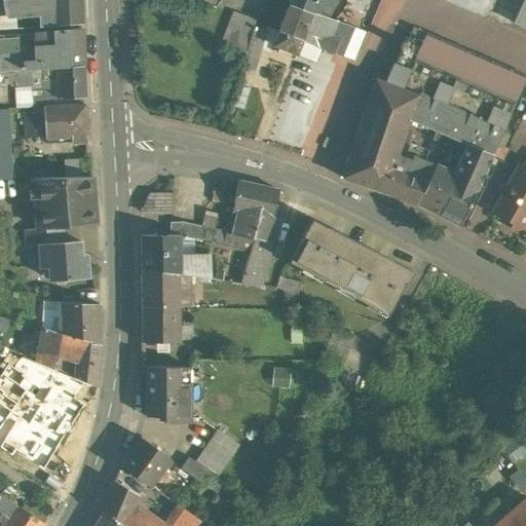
[(2,0),(4,15),(42,11),(42,9),(53,8),(52,0),(2,0)]
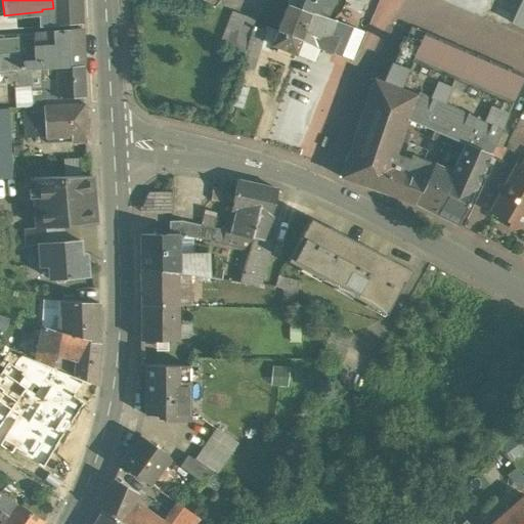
[(52,0),(53,8),(42,9),(42,11),(40,26),(80,23),(80,0),(52,0)]
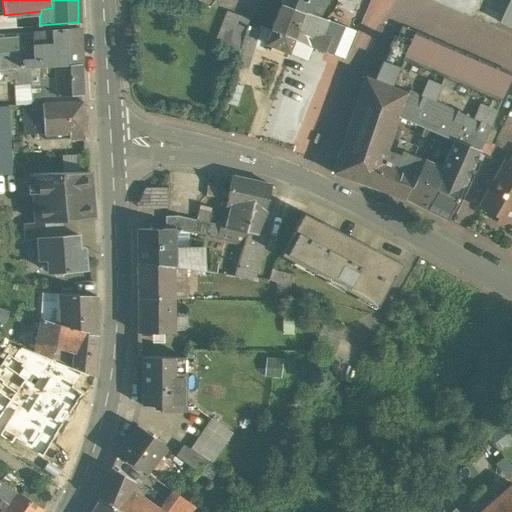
[(317,17),(280,4),(270,0),(260,0),(246,23),(245,26),(258,30),(259,27),(269,32),(264,44),(266,45),(287,54),(291,46),(293,40),(305,45),(305,46),(322,52),(323,51),(329,38),(322,35),(327,22),(316,18),(317,17)]
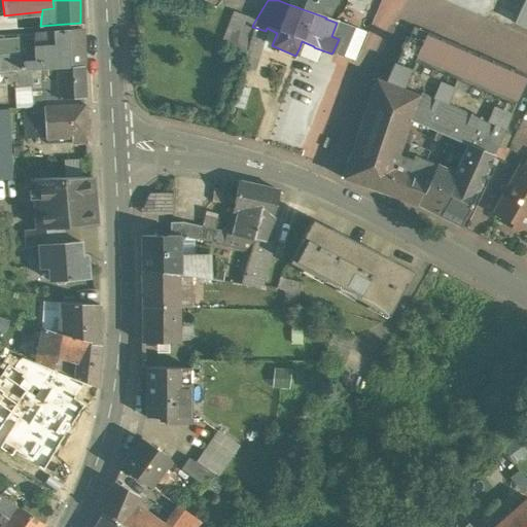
[(332,0),(289,0),(288,4),(326,18),(332,0)]
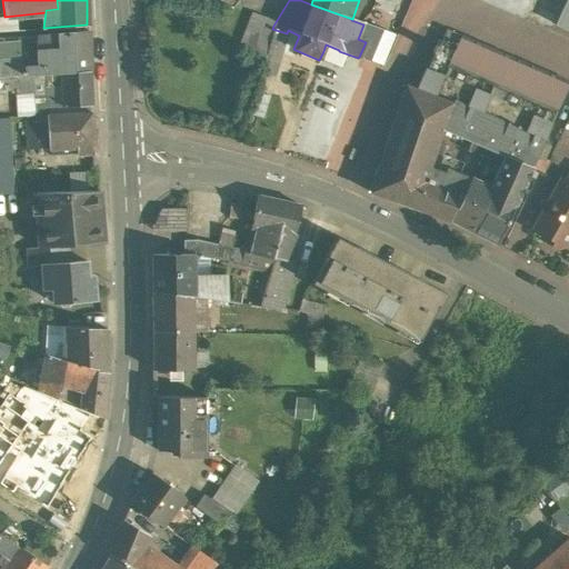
[(568,0),(567,0),(556,25),(568,31),(568,0)]
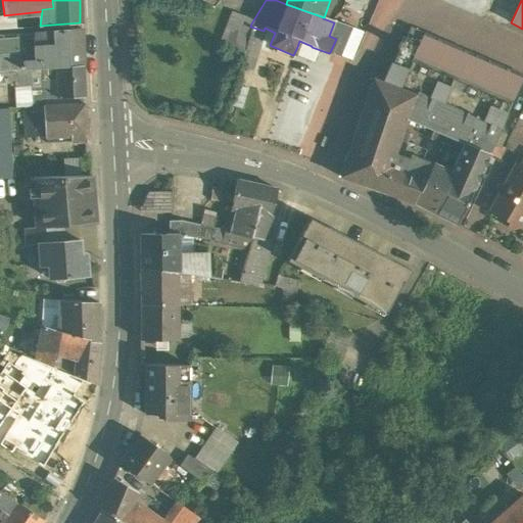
[(251,24),(226,15),(222,29),(247,36),(250,27),(251,24)]
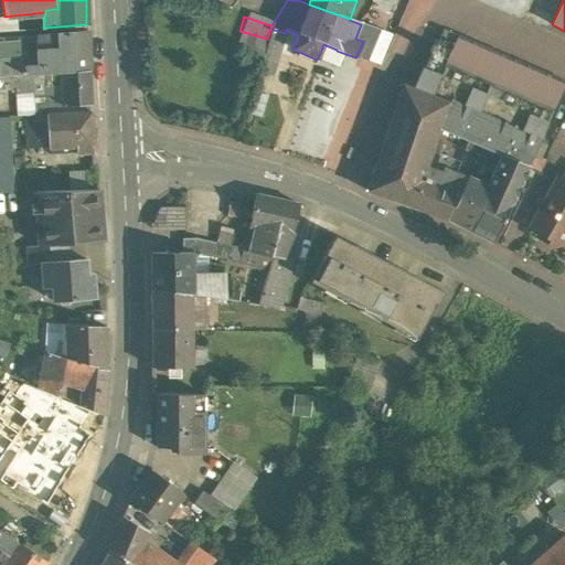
[(384,40),(382,39),(368,61),(377,66),(391,52),(403,25),(393,21),(384,40)]
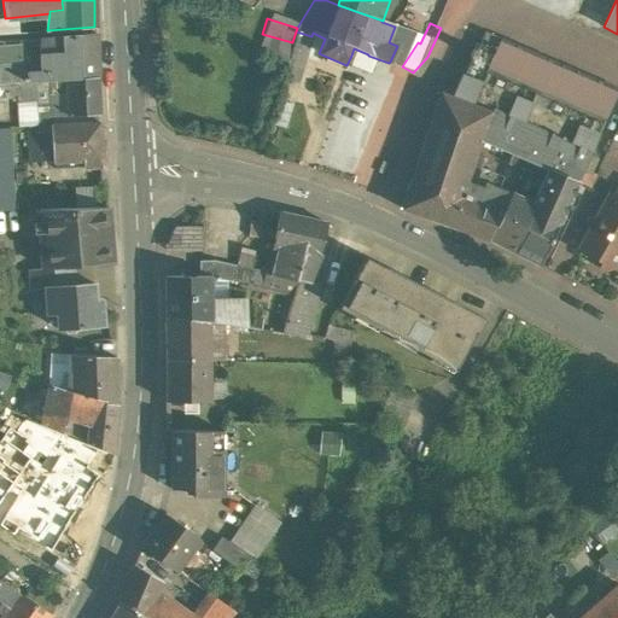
[(312,36),(296,31),(293,42),(308,47),(312,36)]
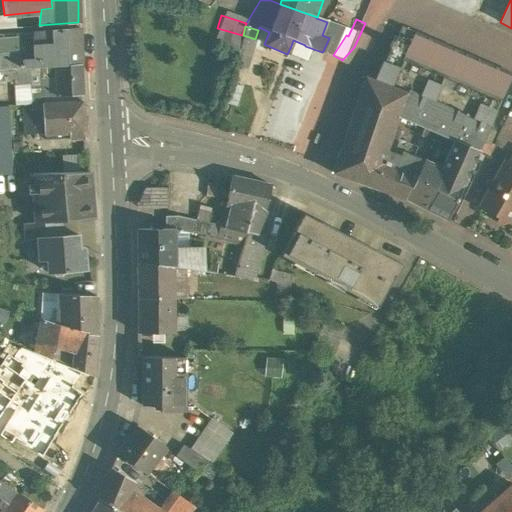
[(78,27),(46,30),(46,46),(38,47),(38,45),(24,46),(24,49),(12,50),(12,64),(11,68),(56,65),(80,63),(78,27)]
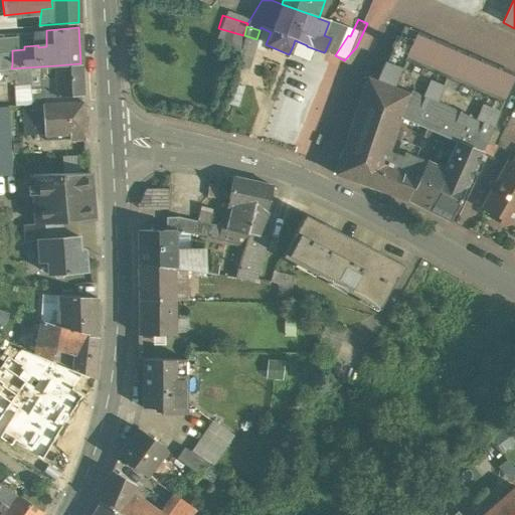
[(271,32),(261,27),(260,30),(256,39),(254,48),(266,51),(268,45),(266,44),(271,32)]
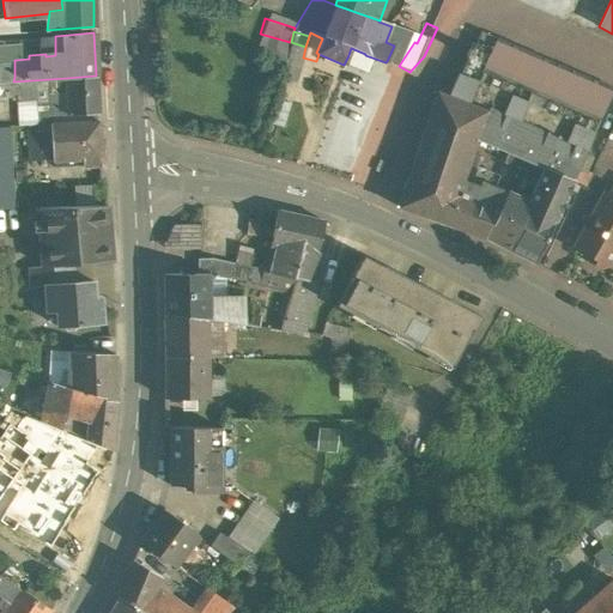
[(612,95),(612,89),(479,32),(451,98),(486,110),(487,108),(538,131),(557,139),(544,169),(551,173),(572,181),(612,95)]
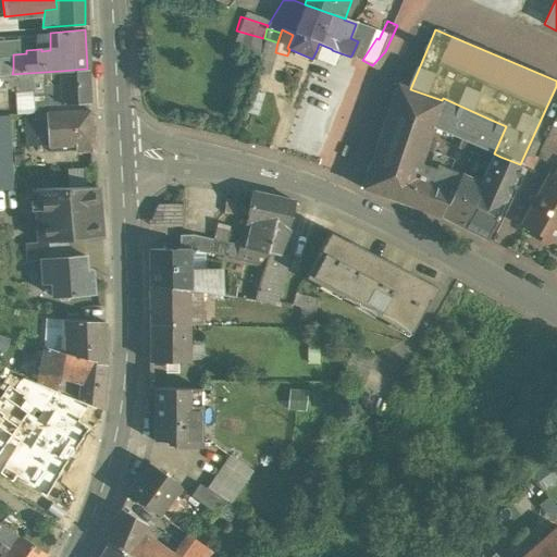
[(24,35),(0,36),(0,44),(2,48),(25,46),(24,35)]
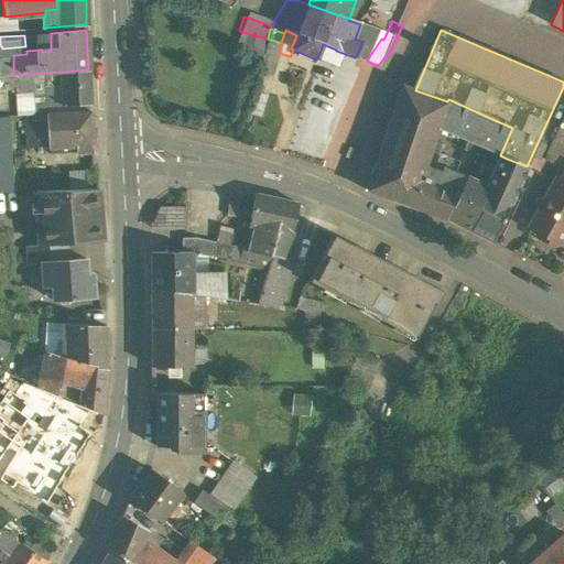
[(281,43),(268,39),(267,39),(262,60),(274,63),(275,63),(279,53),(281,43)]
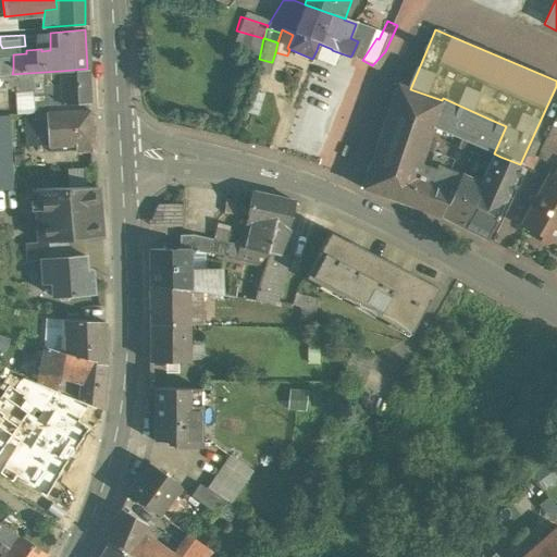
[(358,41),(351,56),(358,59),(363,44),(358,41)]
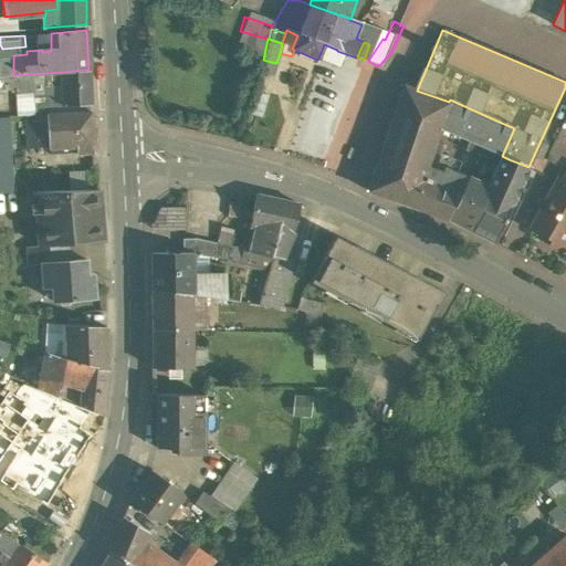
[(337,50),(324,44),(322,51),(335,56),(337,51),(337,50)]
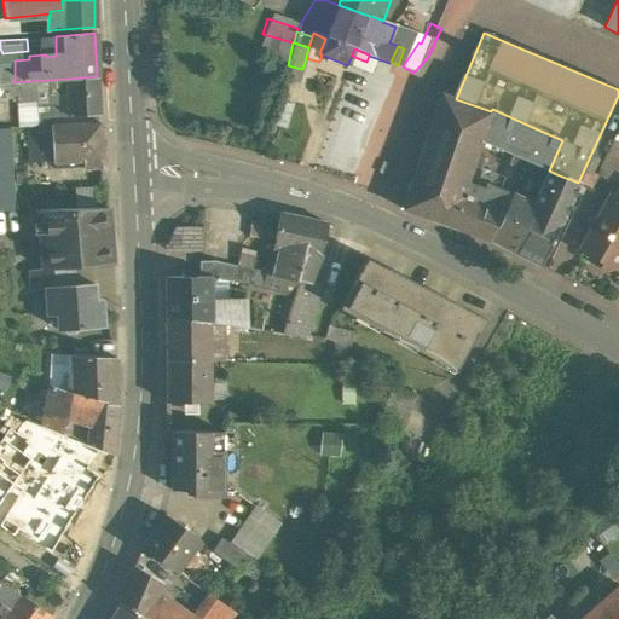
[(15,61),(5,61),(4,76),(15,77),(15,61)]
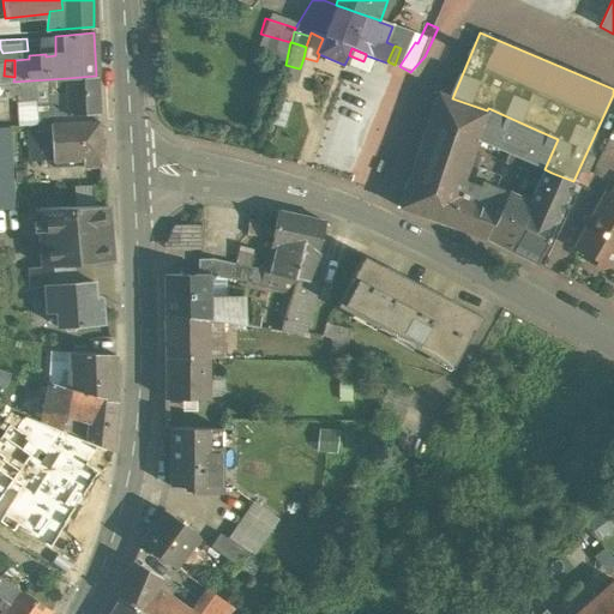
[(299,68),(286,65),(282,78),(295,83),(299,68)]
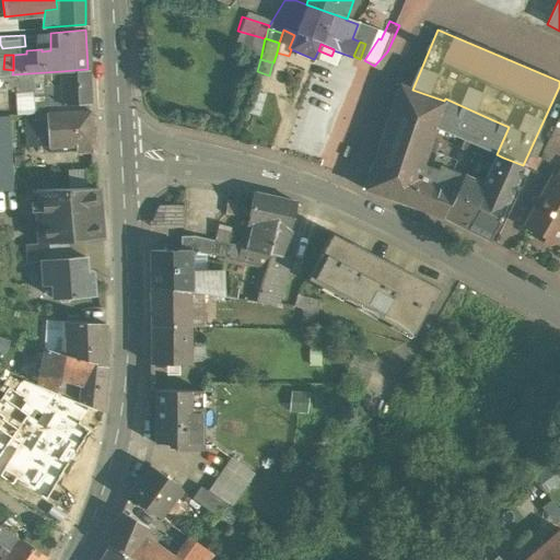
[(88,69),(61,71),(62,84),(44,85),(44,105),(90,103),(88,69)]
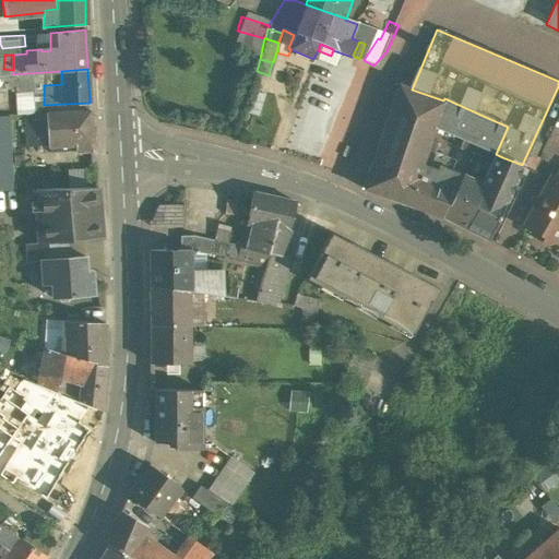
[(397,85),(363,189),(406,204),(442,216),(454,192),(419,180),(420,178),(417,177),(435,129),(444,102),(412,90),(397,85)]
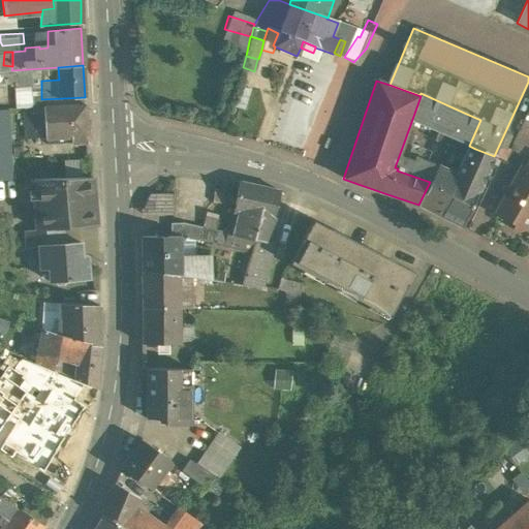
[(250,90),(239,87),(231,106),(243,111),(250,90)]
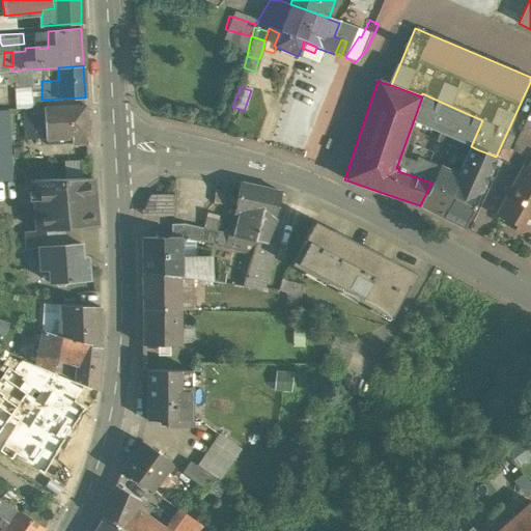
[(466,113),(422,93),(421,95),(422,96),(413,122),(454,140),(466,113)]
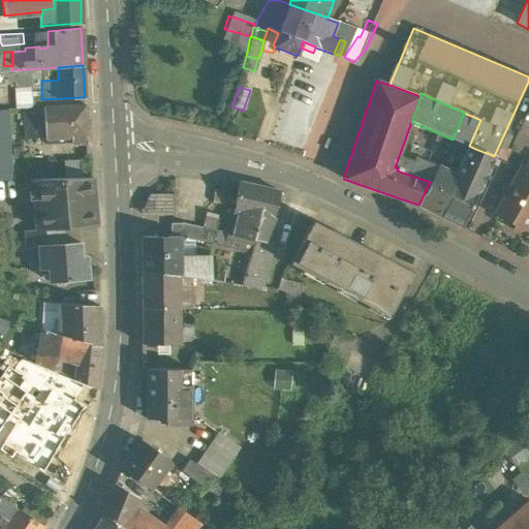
[(85,104),(42,107),(44,139),(72,137),(72,145),(87,144),(85,104)]
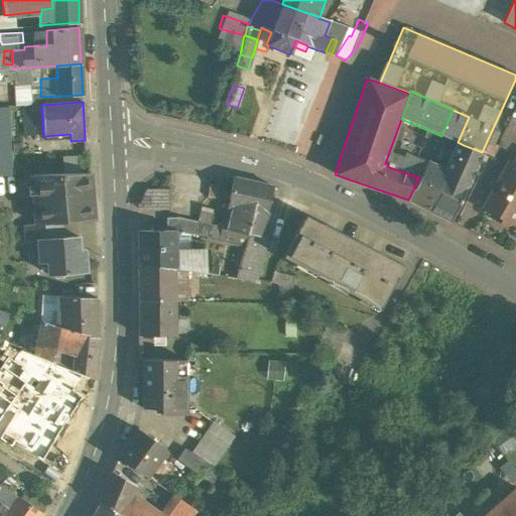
[(41,105),(21,109),(21,136),(43,136),(41,105)]
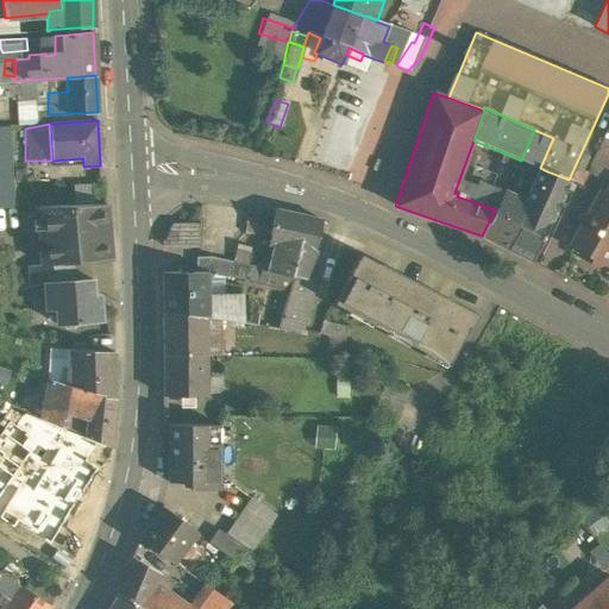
[(11,129),(0,129),(0,207),(14,208),(11,129)]
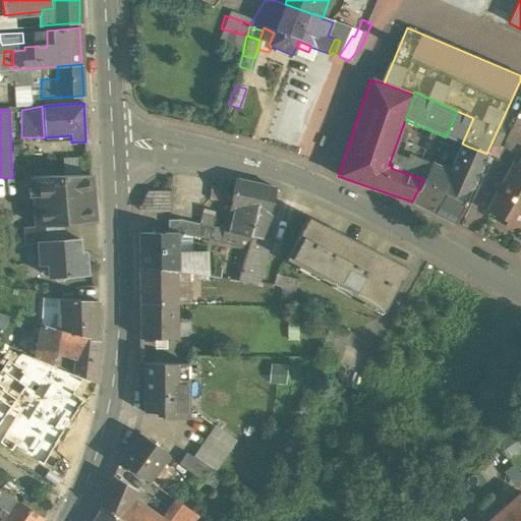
[(457,111),(446,137),(462,143),(473,118),(457,111)]
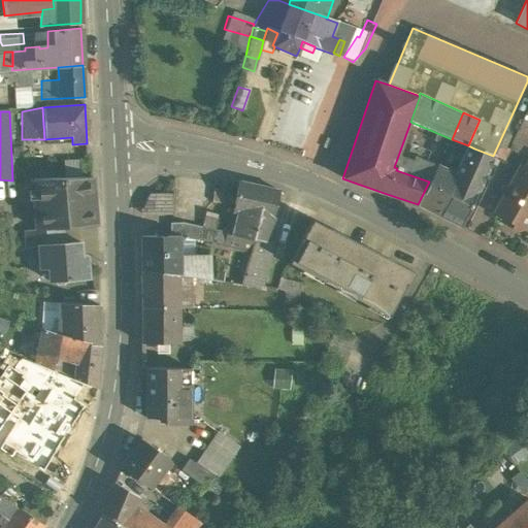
[(493,156),(474,149),(472,154),(461,177),(480,187),(493,156)]
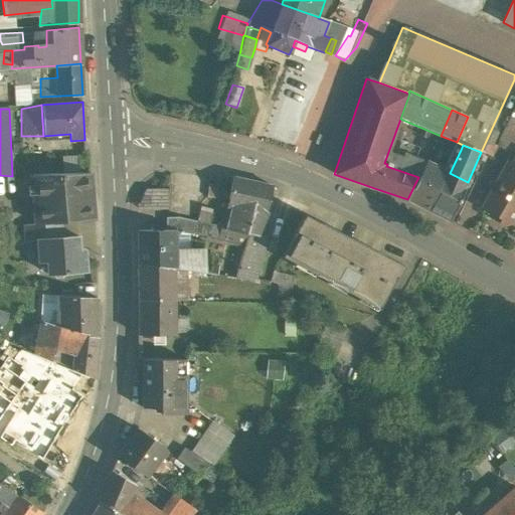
[(454,147),(444,170),(450,173),(461,150),(454,147)]
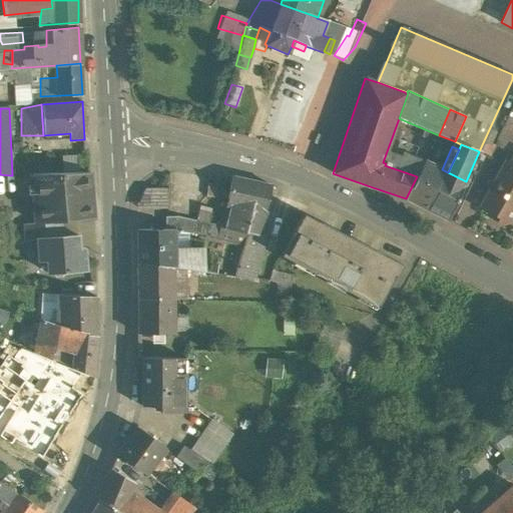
[(442,169),(425,160),(417,176),(406,198),(448,219),(466,181),(448,172),(442,169)]
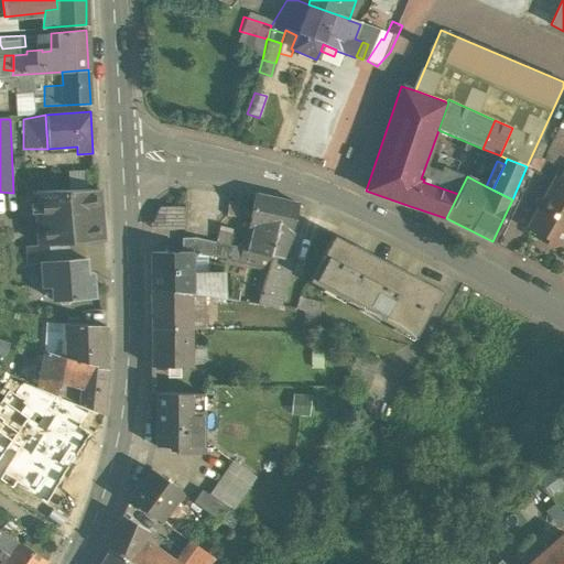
[(557,179),(530,227),(540,234),(541,239),(551,245),(559,243),(563,232),(563,177),(562,182),(557,179)]
